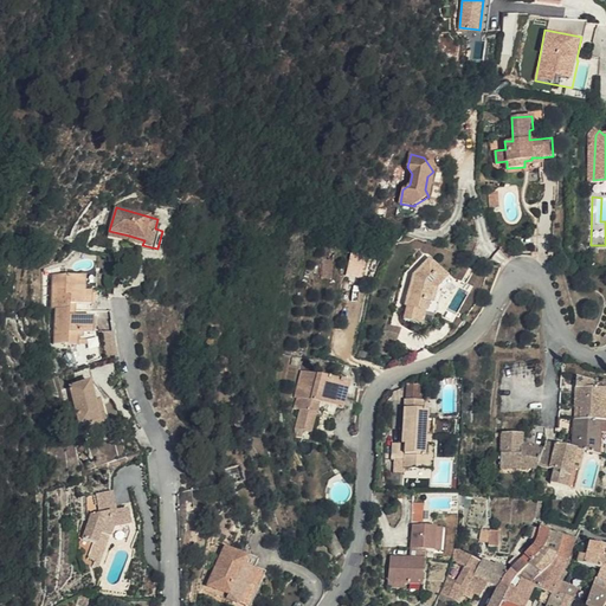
[(129,236),(109,231),(108,234),(128,240),(129,236)]
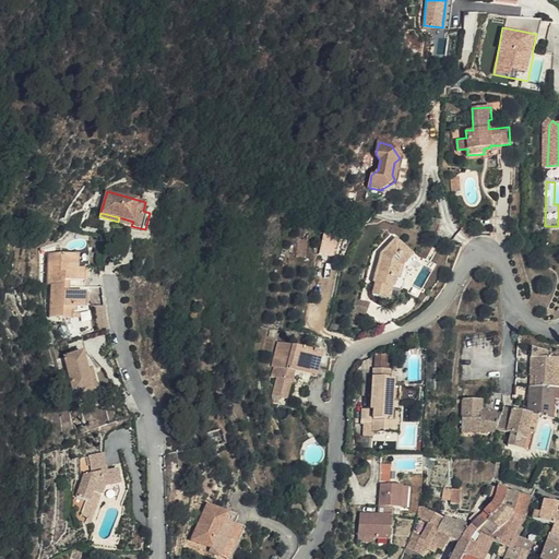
[(423,229),(436,235),(441,223),(427,218),(423,229)]
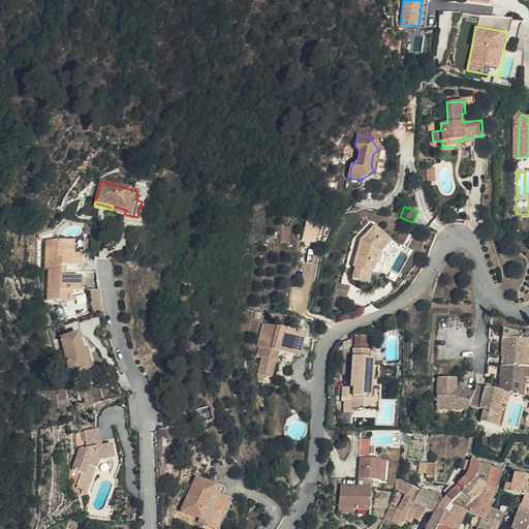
[(136,222),(137,217),(124,214),(123,218),(136,222)]
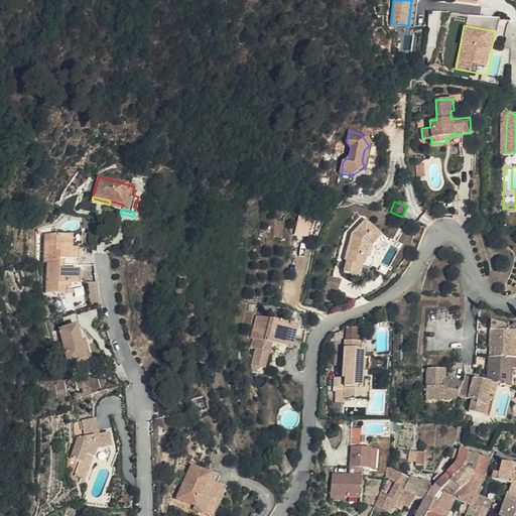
[(300,214),(296,233),(308,235),(312,217),(300,214)]
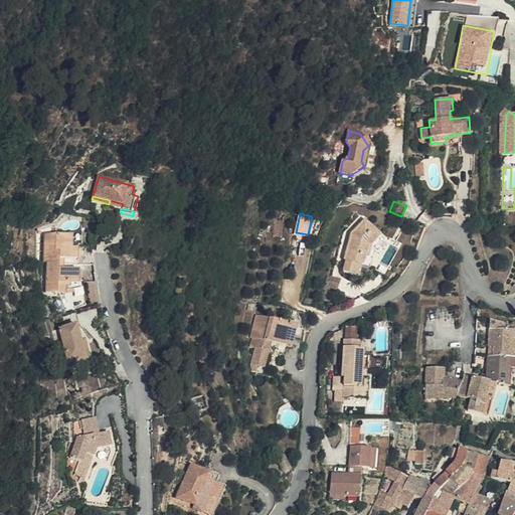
[(281,236),(284,220),(275,219),(273,235),(281,236)]
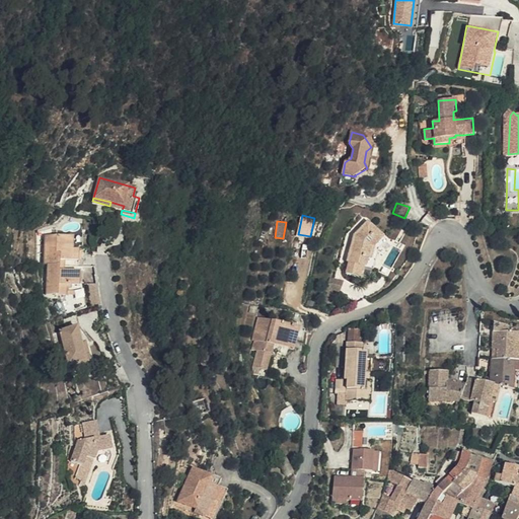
[(374,268),(376,261),(369,260),(374,246),(382,236),(367,221),(354,235),(347,262),(349,263),(345,274),(358,277),(362,266),(365,266),(374,268)]
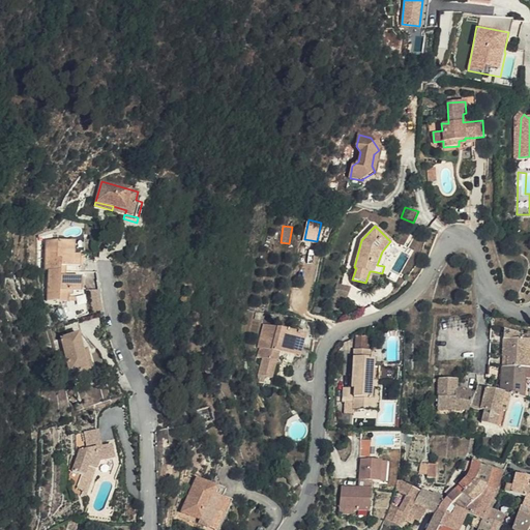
[(75,240),(61,239),(47,239),(46,268),(49,267),(48,299),(68,300),(69,293),(74,293),(74,291),(81,291),(82,285),(82,276),(66,275),(61,274),(61,265),(66,265),(81,265),(81,255),(81,254),(75,254),(75,240)]
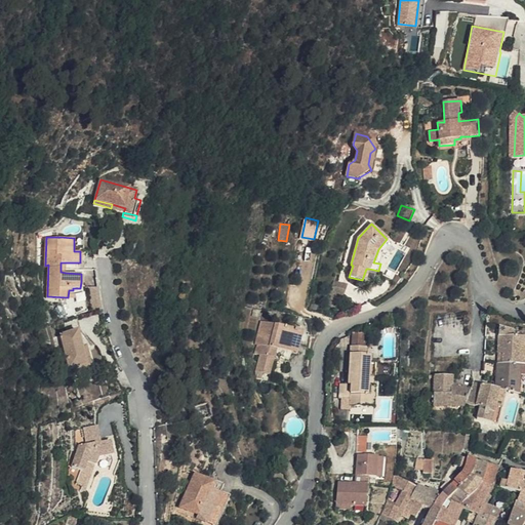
[(378,249),(384,253),(392,244),(387,239),(378,249)]
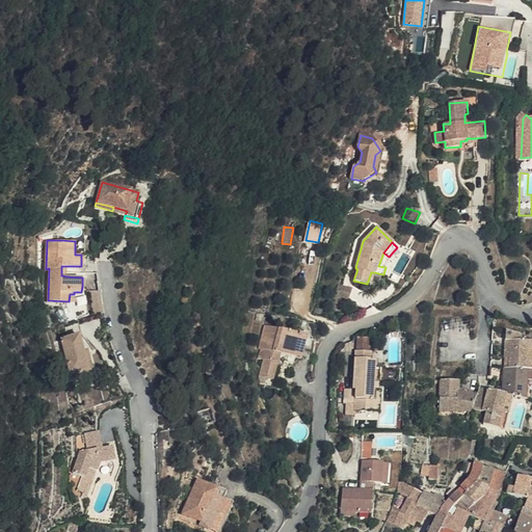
[(378,266),(386,267),(389,257),(383,253),(378,266)]
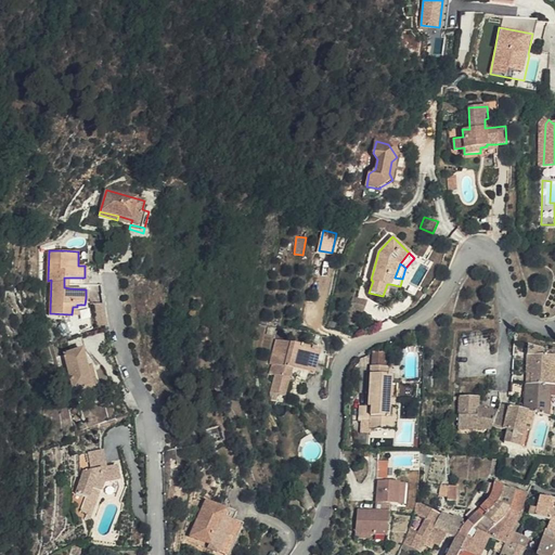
[(351,309),(363,313),(366,300),(355,297),(351,309)]
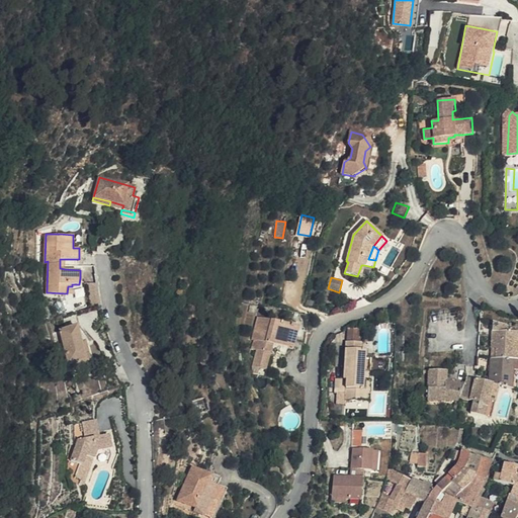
[(72,314),(59,317),(62,329),(71,327),(75,326),(72,314)]
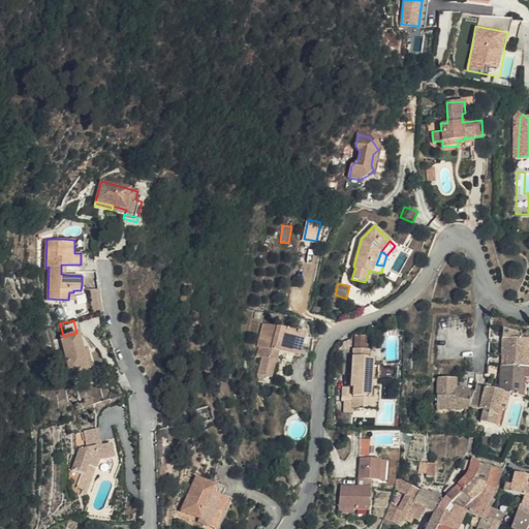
[(262,323),(260,333),(273,336),(275,327),(262,323)]
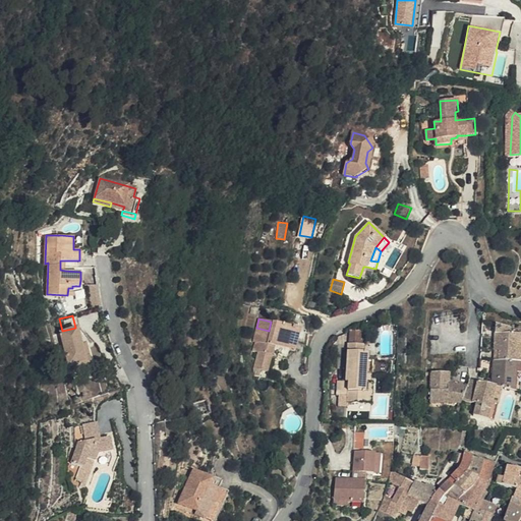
[(254,367),(268,370),(273,355),(283,357),(285,349),(289,350),(294,351),(300,330),(271,322),(269,331),(256,328),(252,341),(255,342),(253,350),(258,352),(254,367)]
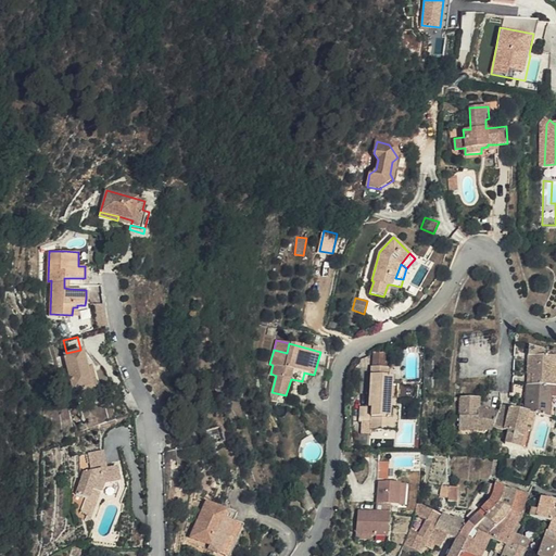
[(526,386),(525,412),(530,413),(535,414),(555,418),(555,387),(555,386),(555,358),(545,358),(545,352),(528,348),(527,376),(531,376),(531,386),(526,386)]
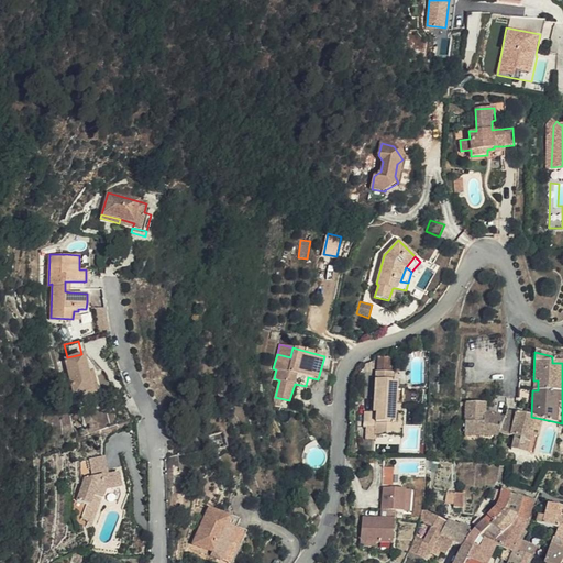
[(77,355),(67,357),(58,361),(68,396),(75,394),(87,389),(83,373),(77,355)]
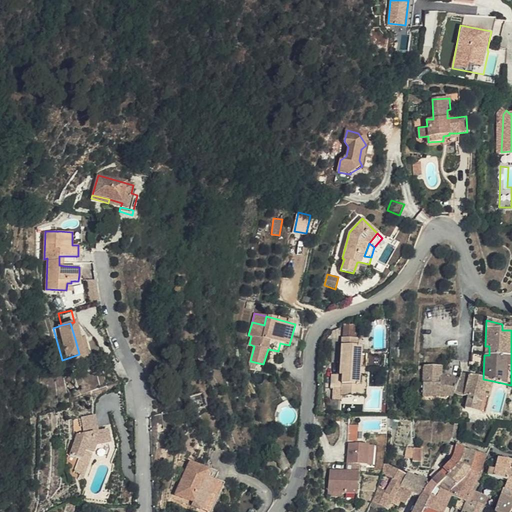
[(80,337),(75,339),(79,354),(68,358),(70,363),(86,358),(80,337)]
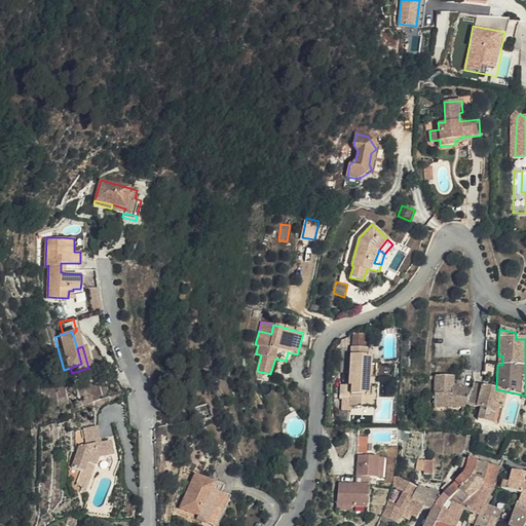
[(368,348),(350,347),(349,374),(355,375),(355,385),(349,385),(341,384),(340,385),(340,399),(350,399),(350,406),(369,407),(370,386),(374,386),(375,378),(370,378),(371,365),(372,357),(368,357),(368,348)]
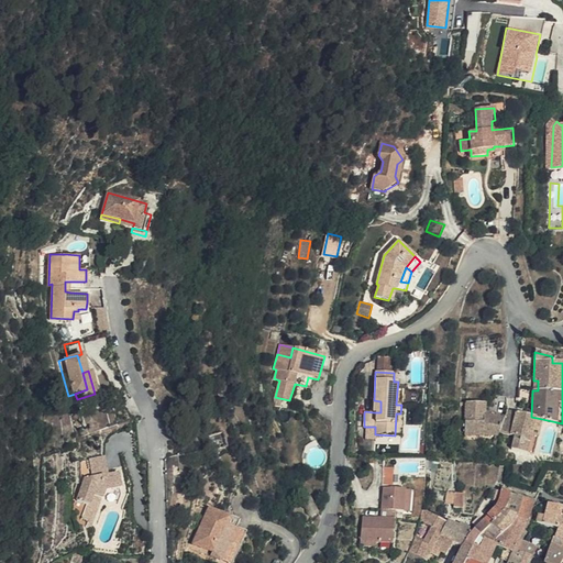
[(532,454),(537,437),(532,435),(537,418),(531,417),(507,411),(506,416),(485,409),(485,403),(465,403),(465,434),(497,437),(499,432),(514,437),(510,450),(532,454)]
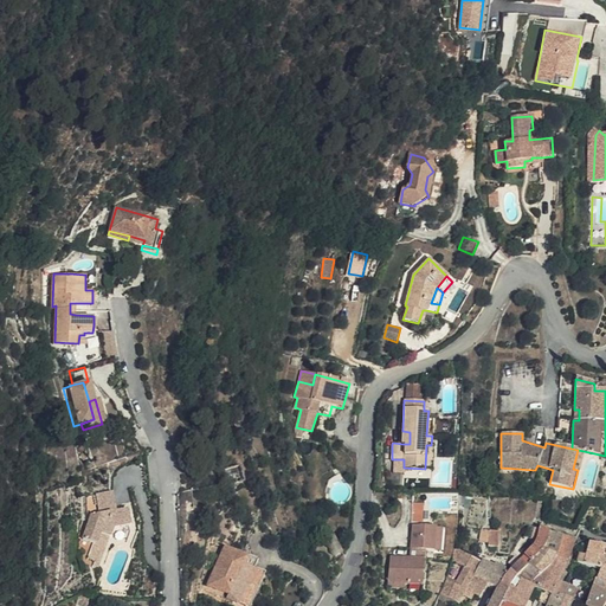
[(434,445),(431,445),(426,445),(425,469),(433,469),(434,445)]
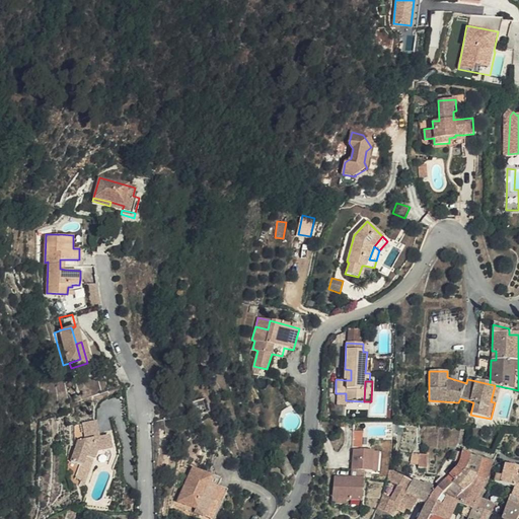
[(491,401),(495,402),(500,386),(495,385),(491,401)]
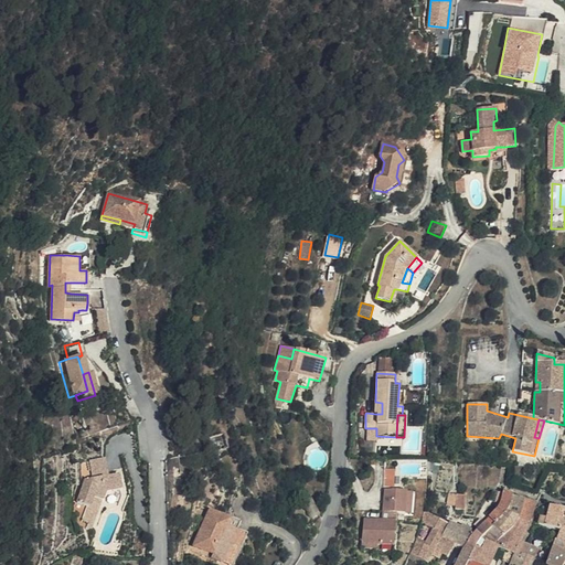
[(213,451),(228,448),(224,433),(209,435),(213,451)]
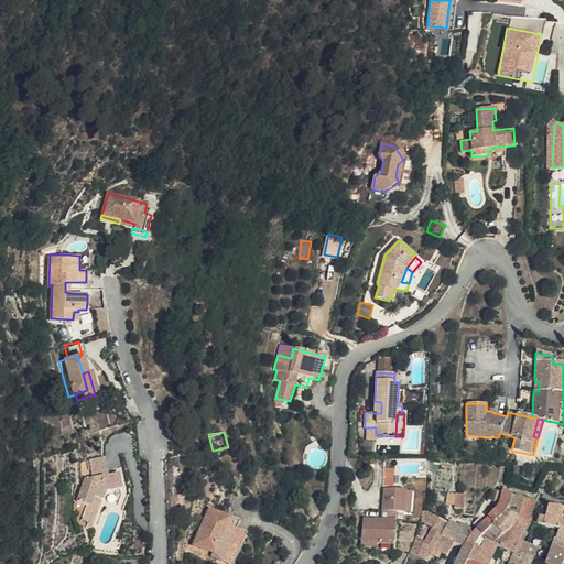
[(77,501),(87,505),(90,506),(94,496),(102,499),(106,490),(121,488),(119,473),(108,475),(105,457),(89,459),(91,477),(84,478),(77,501)]
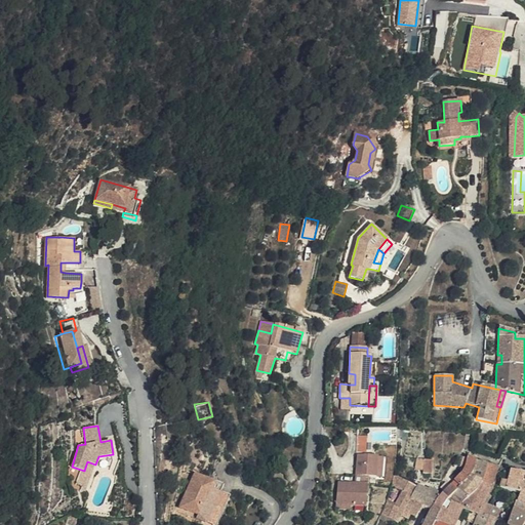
[(337,481),(337,483),(335,505),(350,506),(365,508),(368,477),(376,478),(378,456),(357,455),(354,483),(337,481)]
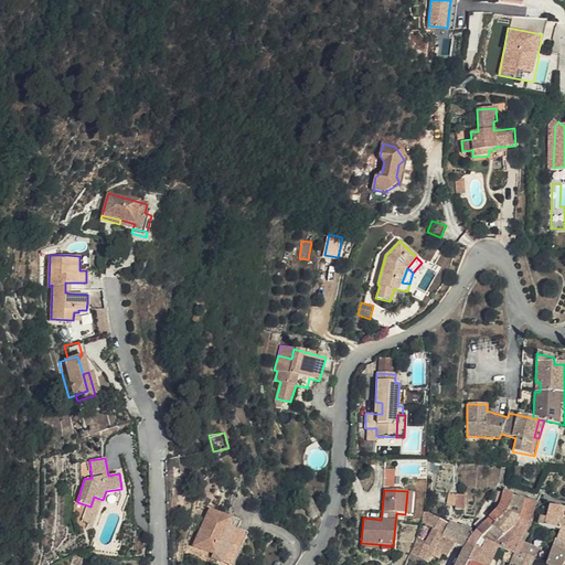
[(512,497),(503,492),(497,510),(503,516),(510,508),(512,497)]
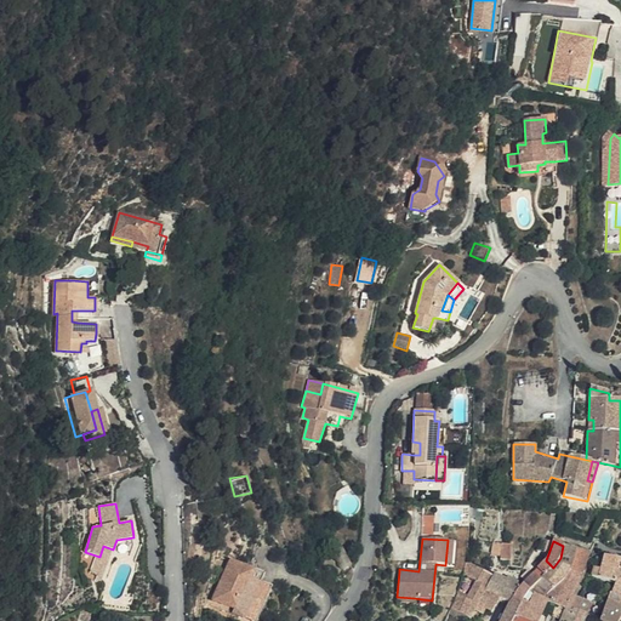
[(510,562),(511,546),(494,543),(491,556),(500,557),(500,560),(510,562)]
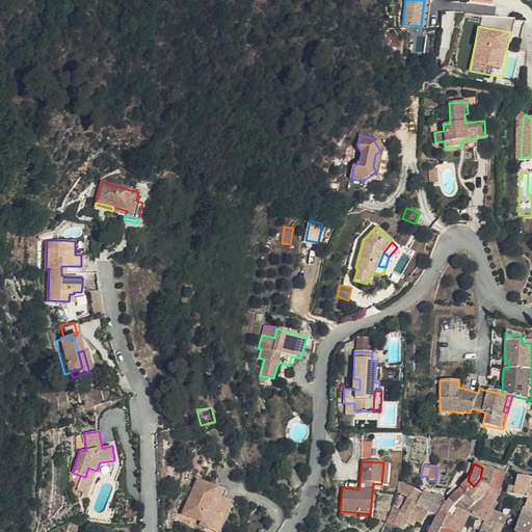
[(85,477),(82,476),(76,495),(87,499),(97,471),(88,468),(85,477)]
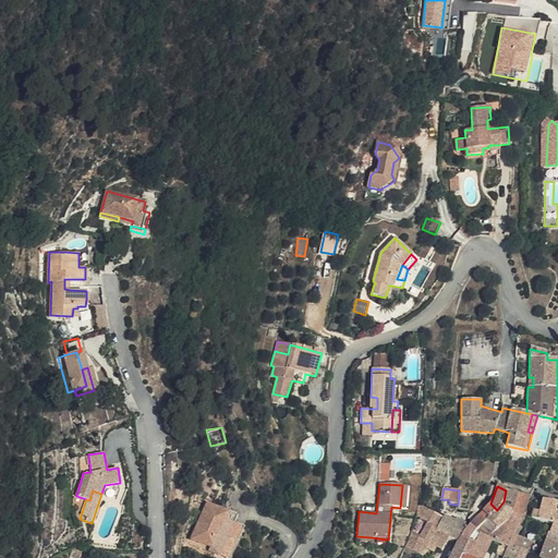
[(508,548),(516,534),(530,497),(506,490),(504,501),(497,510),(496,511),(488,519),(483,512),(480,516),(478,517),(484,523),(475,532),(480,534),(492,541),(493,542),(507,548),(508,548)]
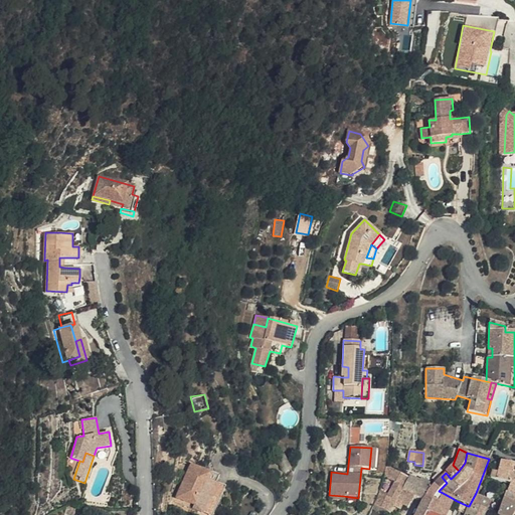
[(492,471),(490,478),(509,485),(511,486),(514,474),(514,464),(504,462),(501,461),(498,473),(492,471)]
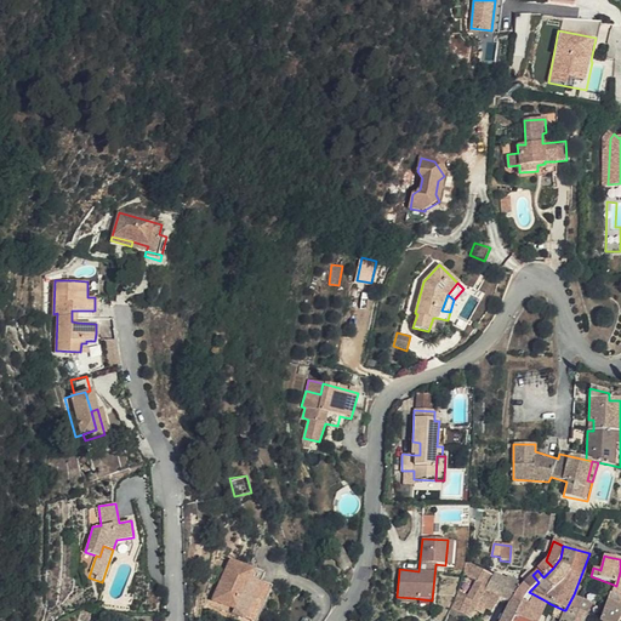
[(250,581),(254,571),(231,560),(211,603),(244,619),(254,598),(262,602),(267,588),(265,587),(250,581)]
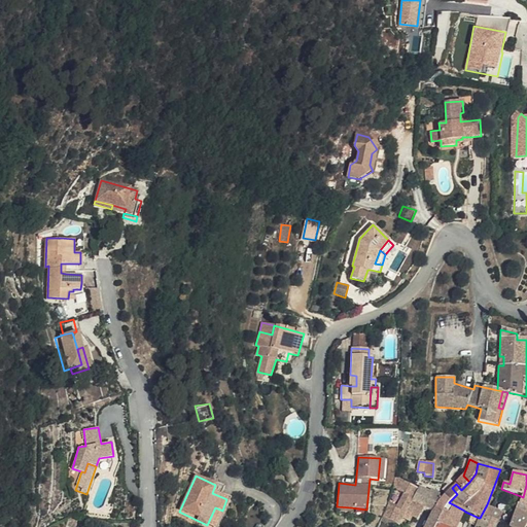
[(399,525),(405,518),(407,515),(412,502),(412,501),(419,489),(395,476),(393,486),(403,493),(395,506),(388,503),(386,507),(383,516),(399,525)]
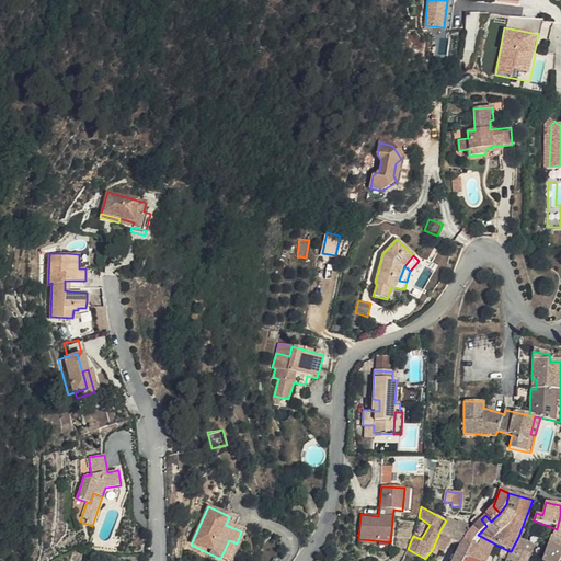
[(500,513),(493,506),(485,515),(491,522),(499,514),(500,513)]
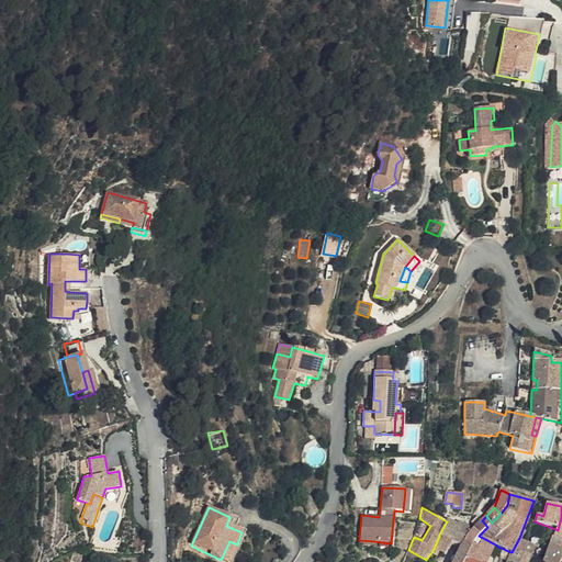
[(471,531),(447,520),(447,521),(439,535),(452,541),(461,546),(465,537),(471,531)]
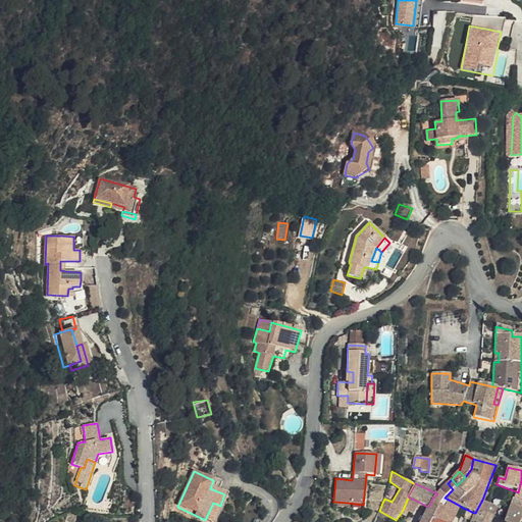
[(419,521),(431,521),(433,519),(439,507),(445,508),(449,500),(445,498),(453,489),(448,483),(446,484),(437,493),(432,499),(428,507),(419,521)]
